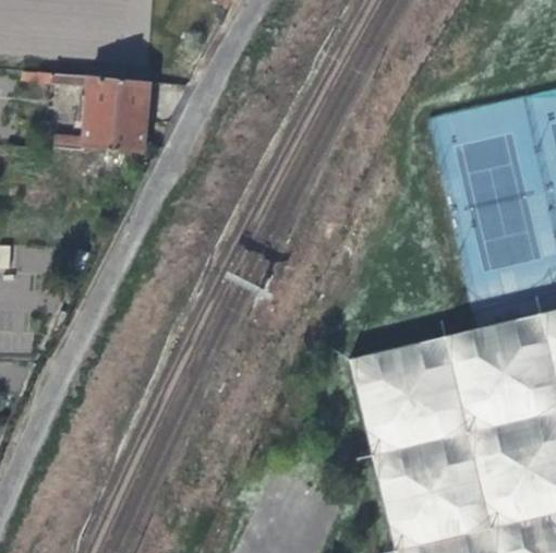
[(67,73),(51,72),(51,81),(65,82),(67,73)]
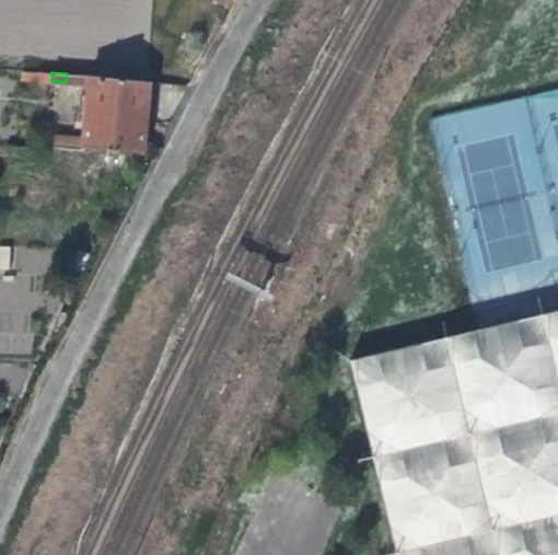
[(90,76),(83,148),(143,152),(146,120),(148,96),(149,81),(90,76)]
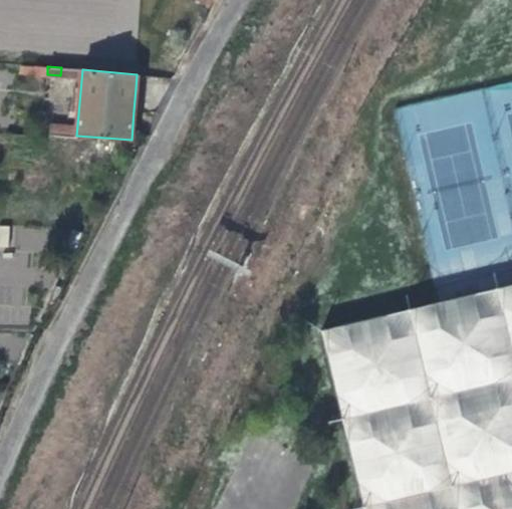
[(166,77),(137,74),(136,88),(164,91),(166,77)]
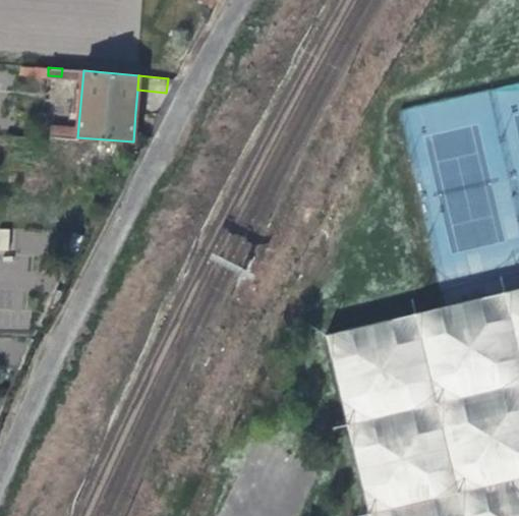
[(131,162),(133,141),(77,137),(52,134),(51,138),(42,141),(41,157),(131,162)]
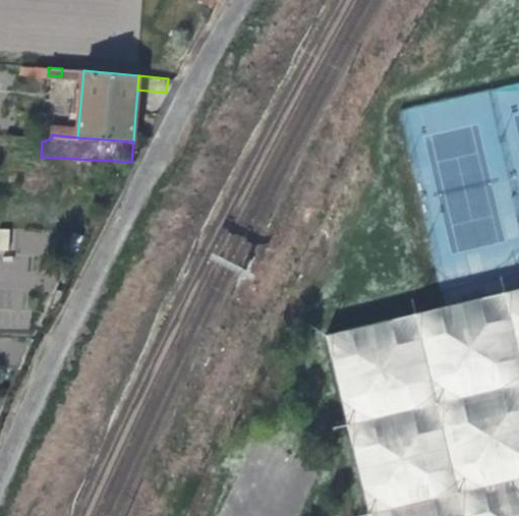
[(53,191),(77,191),(78,170),(79,164),(56,163),(53,191)]
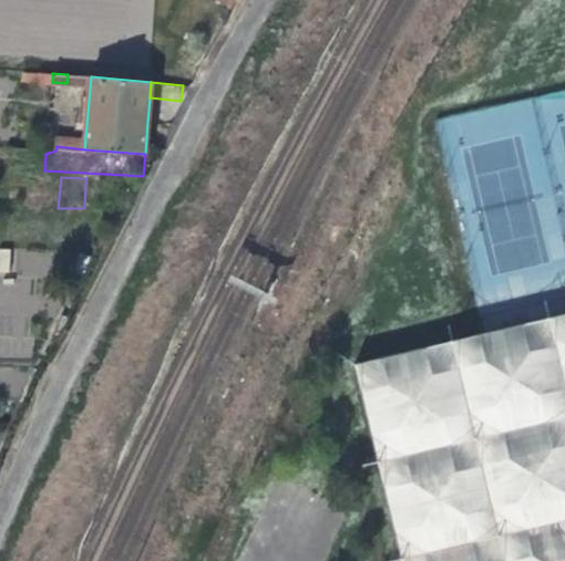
[(564,313),(355,364),(401,560),(564,560),(564,313)]
